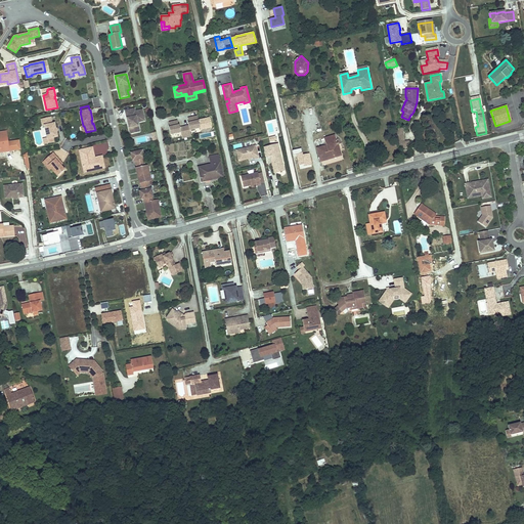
[(134,108),(125,111),(127,119),(128,118),(129,123),(128,123),(130,133),(137,132),(136,126),(138,126),(137,122),(139,122),(144,121),(142,110),(135,112),(134,108)]
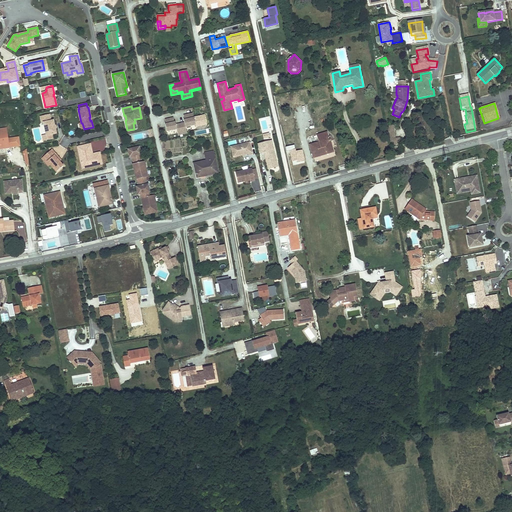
[(174,117),(164,119),(167,132),(177,130),(178,135),(187,133),(186,127),(195,125),(193,113),(184,115),(185,122),(175,124),(174,117)]
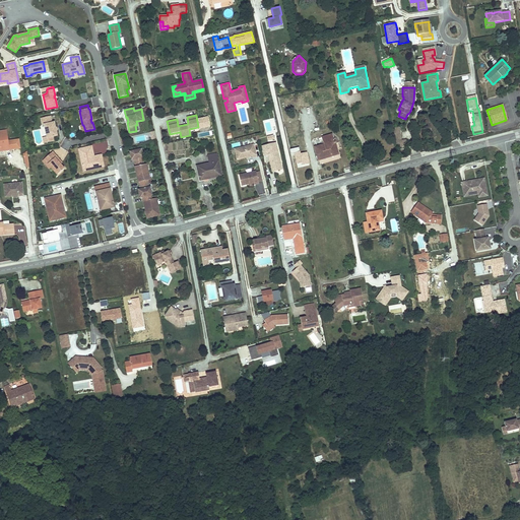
[(51,116),(41,118),(43,125),(44,125),(47,137),(47,138),(53,137),(57,136),(56,130),(56,128),(54,122),(52,123),(51,116)]
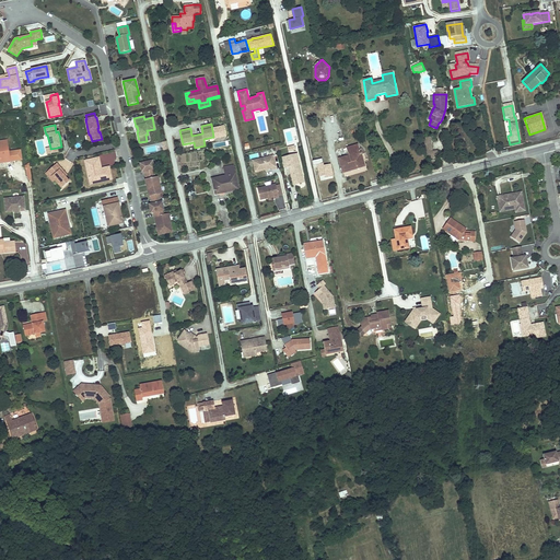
[(225,126),(213,128),(216,138),(219,137),(220,143),(230,141),(225,126)]
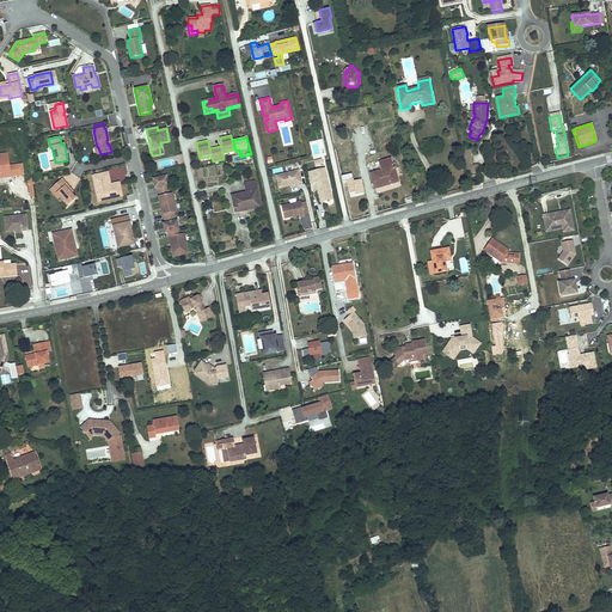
[(373,142),(363,145),(367,155),(383,151),(380,141),(373,142)]
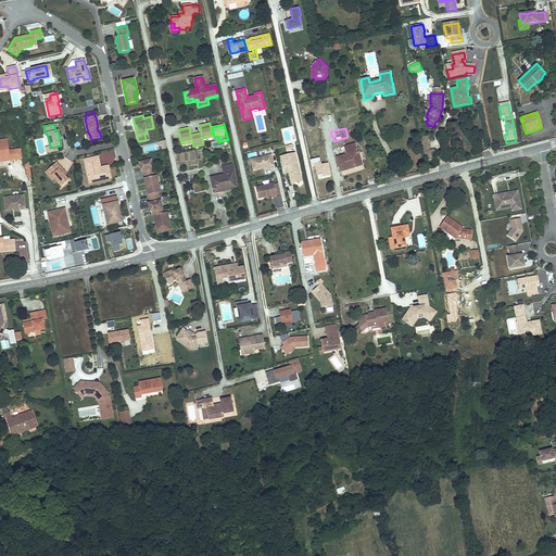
[(10,141),(0,142),(0,156),(0,158),(1,160),(5,160),(7,164),(11,164),(11,161),(10,150),(10,141)]
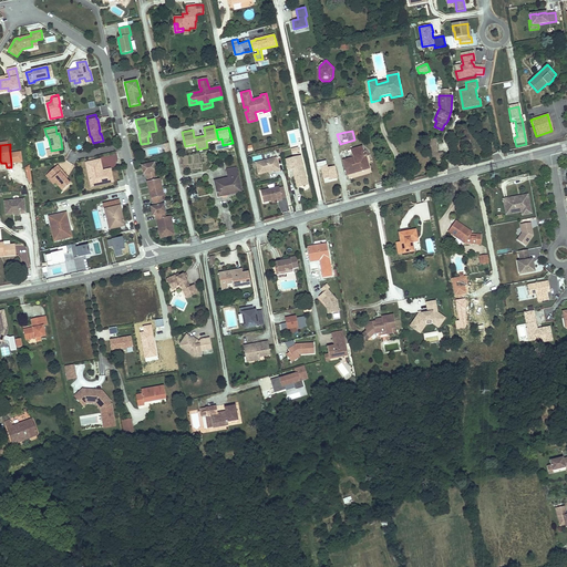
[(443,160),(442,155),(443,153),(437,154),(436,144),(430,145),(432,154),(432,155),(433,161),(443,160)]
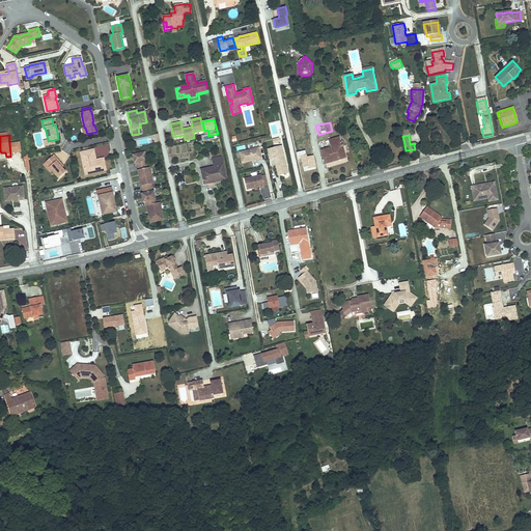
[(340,140),(333,142),(329,143),(331,148),(322,150),(326,164),(345,158),(342,149),(341,144),(340,140)]
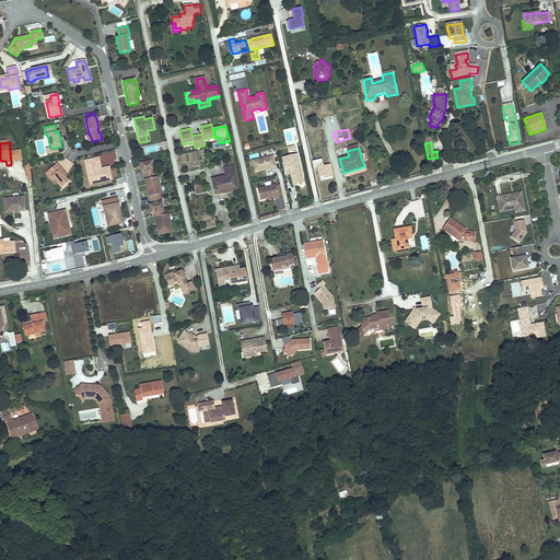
[(21,150),(10,151),(11,162),(22,161),(21,150)]
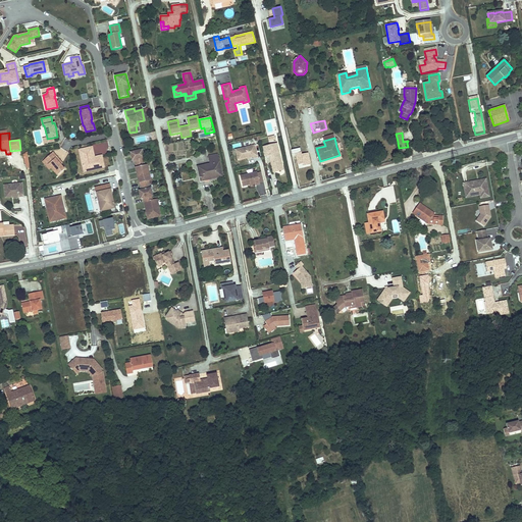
[(108,142),(96,144),(98,154),(110,153),(108,142)]
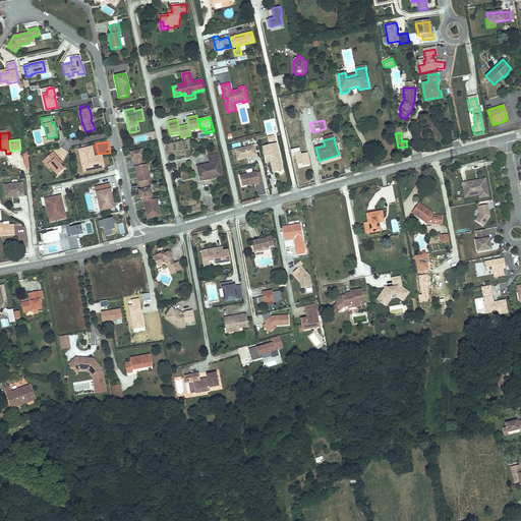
[(264,146),(266,156),(270,156),(272,164),(274,163),(275,168),(281,167),(280,161),(281,161),(277,142),(264,146)]
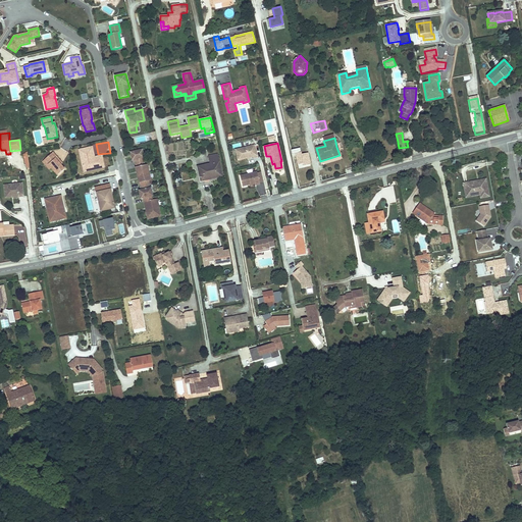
[(258,157),(255,145),(236,149),(238,160),(248,158),(250,157),(253,156),(254,158),(258,157)]
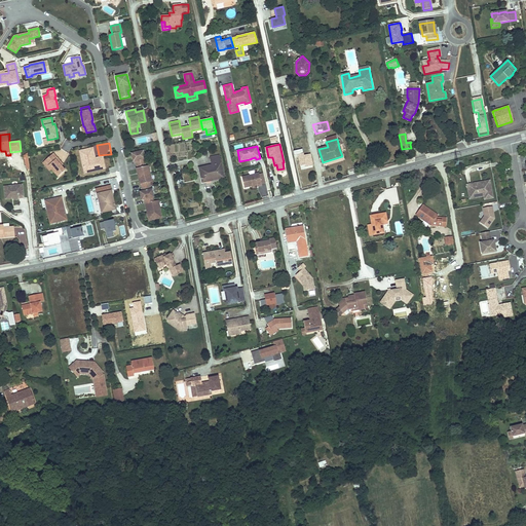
[(92,148),(79,151),(84,170),(92,167),(94,172),(105,168),(102,156),(95,158),(94,158),(92,154),(94,154),(92,148)]
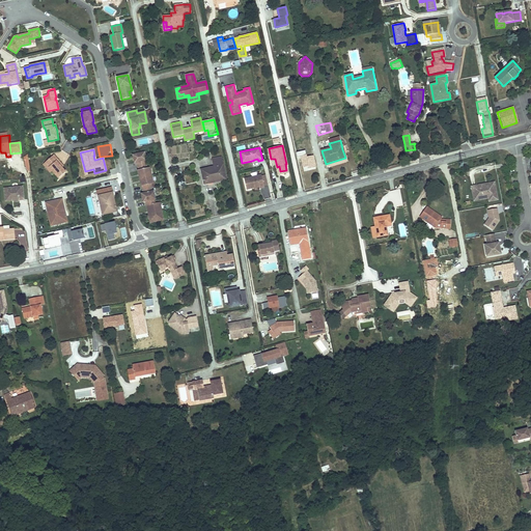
[(145,152),(134,156),(135,163),(138,163),(140,170),(139,171),(142,186),(143,186),(145,194),(142,194),(144,202),(147,201),(148,210),(150,210),(151,213),(149,214),(151,222),(163,220),(161,211),(163,210),(162,208),(161,203),(161,202),(156,203),(155,199),(156,199),(156,198),(155,193),(154,192),(151,184),(154,184),(150,168),(147,168),(146,161),(145,152)]
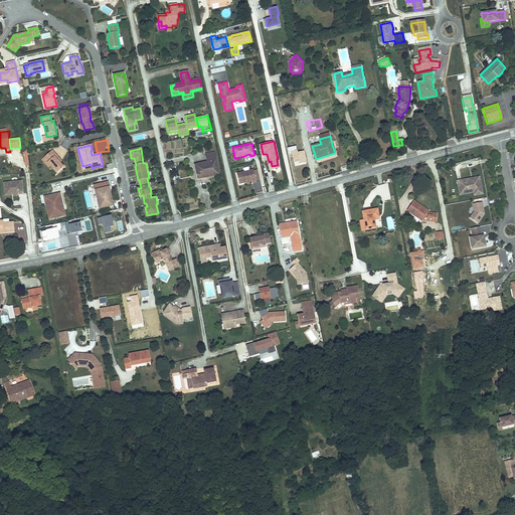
[(52,151),(44,157),(48,161),(47,163),(50,166),(56,173),(63,167),(60,163),(58,160),(59,159),(52,151)]
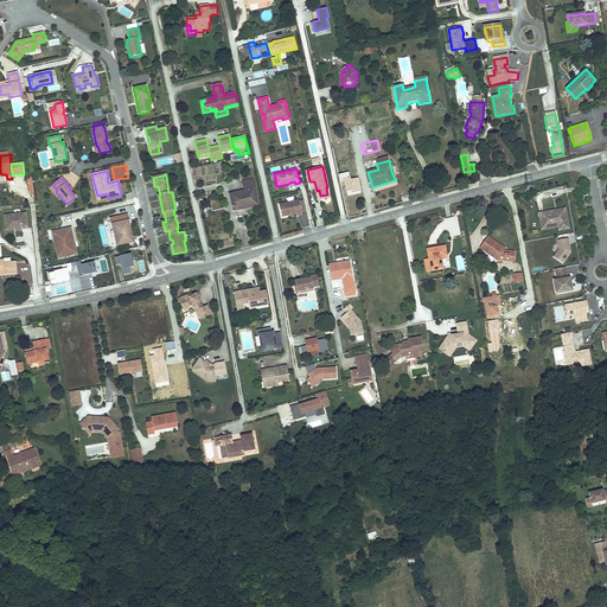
[(253,180),(242,183),(244,191),(230,195),(234,211),(259,205),(253,180)]
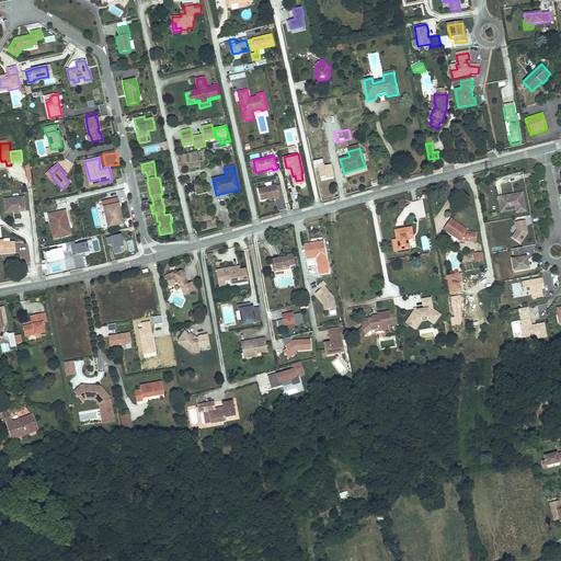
[(53,175),(48,171),(45,174),(53,183),(55,181),(52,178),(53,175)]
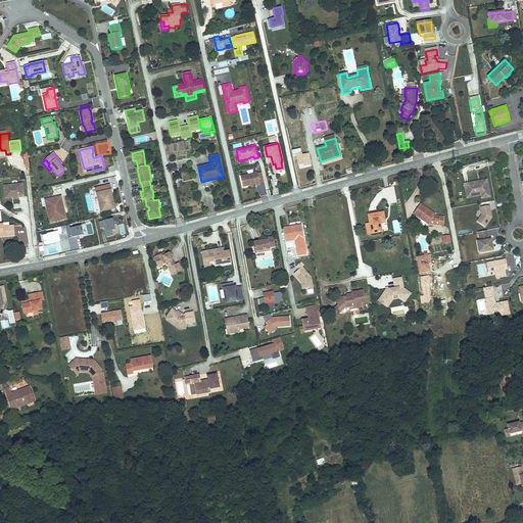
[(282,168),(276,169),(275,163),(273,164),(274,173),(284,171),(282,161),(281,161),(282,168)]
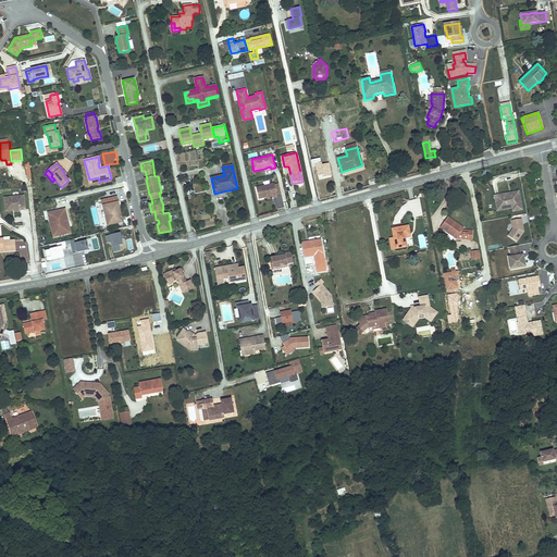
[(277,196),(274,183),(256,187),(259,199),(267,197),(269,196),(272,196),(272,197),(277,196)]
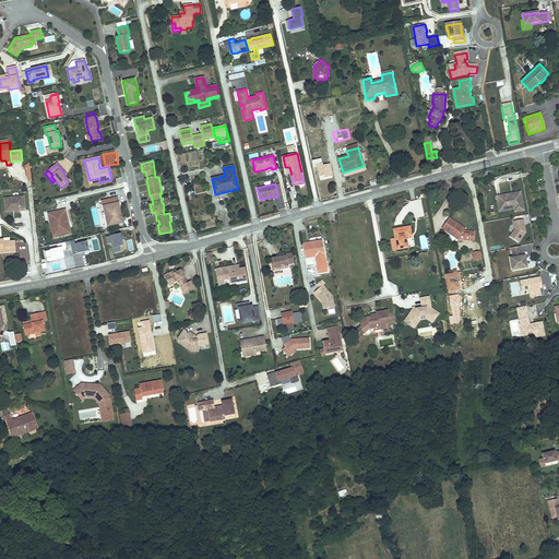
[(523,210),(520,191),(512,192),(513,194),(510,195),(510,193),(496,195),(497,204),(506,203),(507,207),(513,205),(513,209),(514,212),(523,210)]
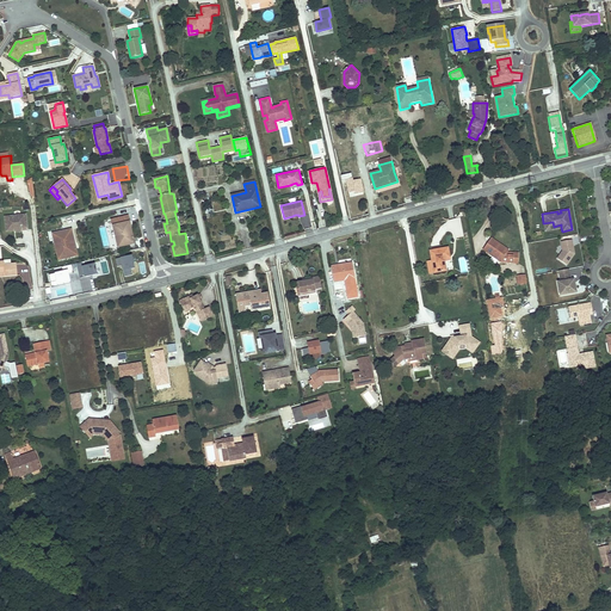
[(29,230),(26,215),(6,217),(7,232),(14,230),(17,230),(17,229),(23,229),(23,230),(29,230)]
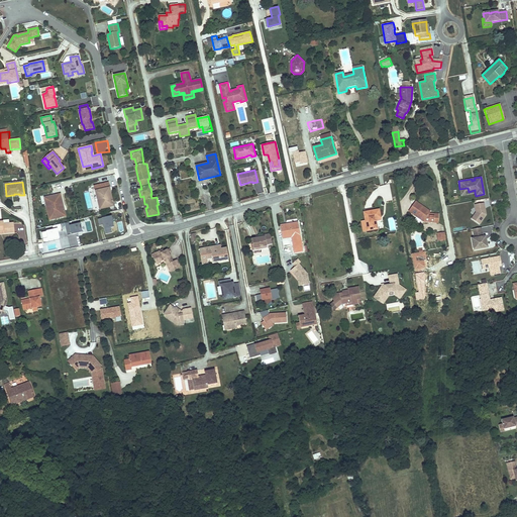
[(109,183),(94,186),(99,208),(107,206),(108,208),(114,206),(109,183)]
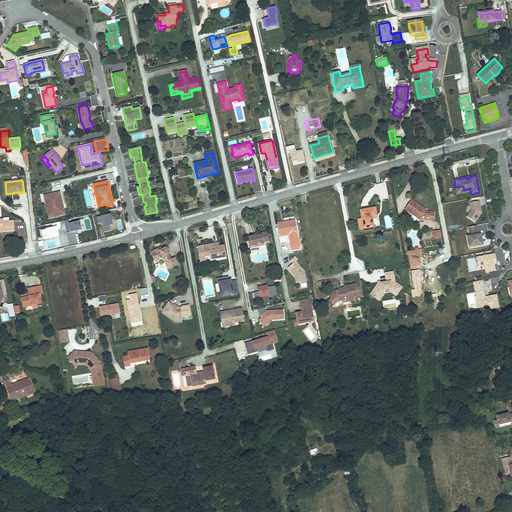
[(60,191),(44,195),(49,218),(66,214),(60,191)]
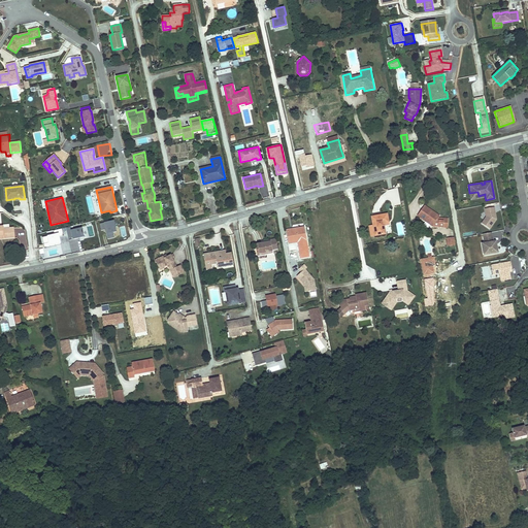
[(424,206),(418,217),(432,227),(442,228),(444,219),(439,217),(437,219),(431,215),(432,212),(424,206)]
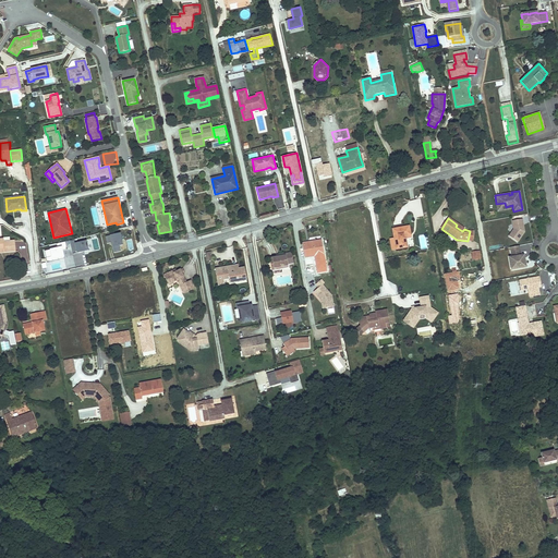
[(511,220),(513,229),(508,237),(517,242),(523,231),(521,219),(511,220)]
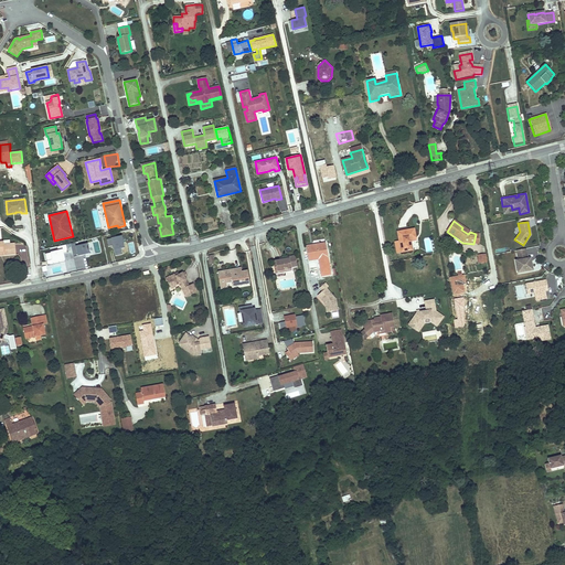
[(415,230),(397,232),(398,241),(401,252),(412,249),(411,241),(409,242),(408,238),(411,237),(416,237),(415,230)]
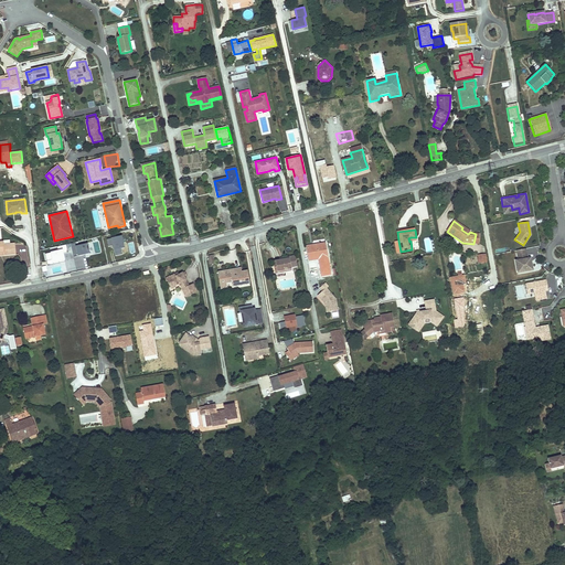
[(121,236),(108,240),(109,246),(114,245),(116,255),(121,254),(120,247),(125,247),(121,236)]
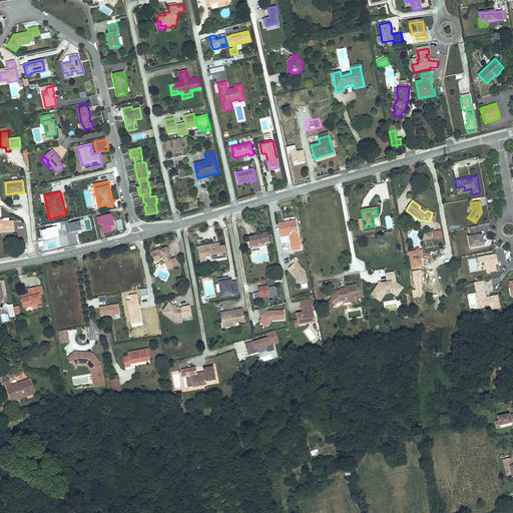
[(3,219),(0,219),(0,229),(4,229),(4,231),(15,230),(14,220),(3,221),(3,219)]
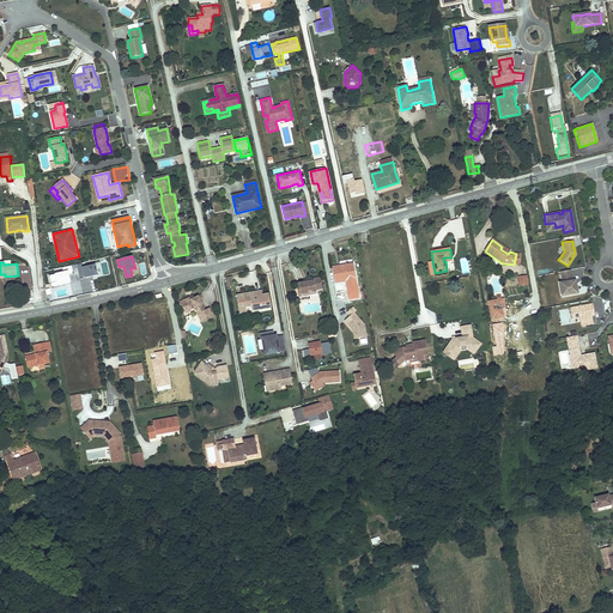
[(84,263),(79,265),(82,278),(102,274),(99,263),(85,267),(84,263)]
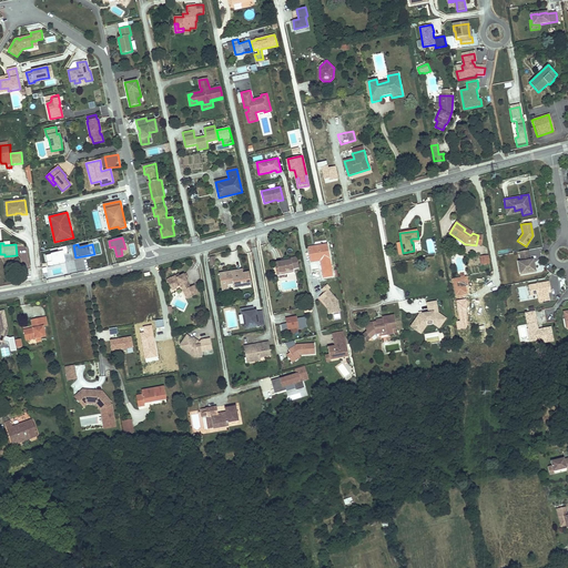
[(330,261),(327,249),(323,250),(323,245),(308,247),(311,262),(312,262),(324,261),(325,261),(330,261)]
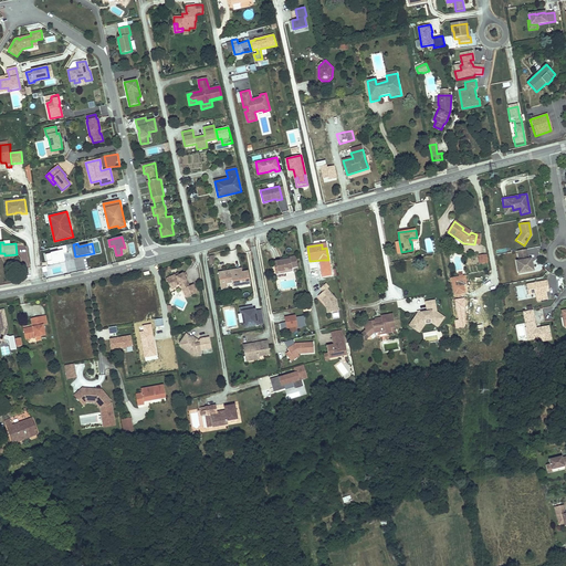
[(60,252),(46,255),(49,265),(65,261),(63,250),(67,249),(66,247),(59,248),(60,252)]
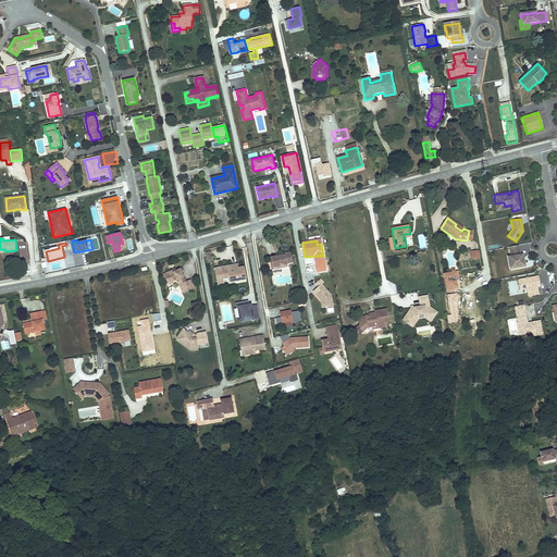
[(521,256),(521,255),(520,255),(518,245),(509,247),(511,257),(510,257),(510,258),(512,268),(512,269),(523,267),(523,265),(521,256)]
